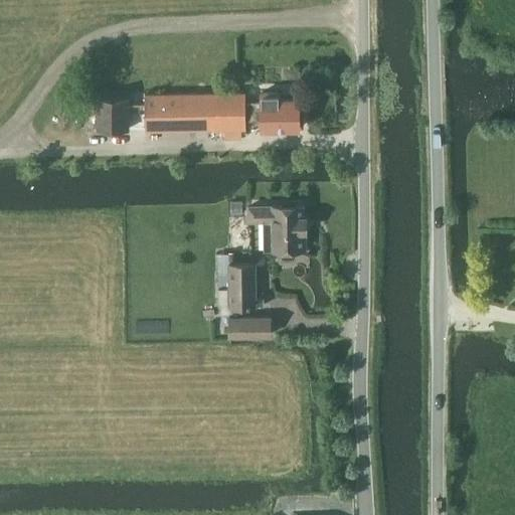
[(299,99),(280,99),(280,92),(262,92),(263,102),(246,102),(245,92),(145,94),(146,131),(246,129),(246,119),(263,118),(263,128),(300,128),(299,99)]
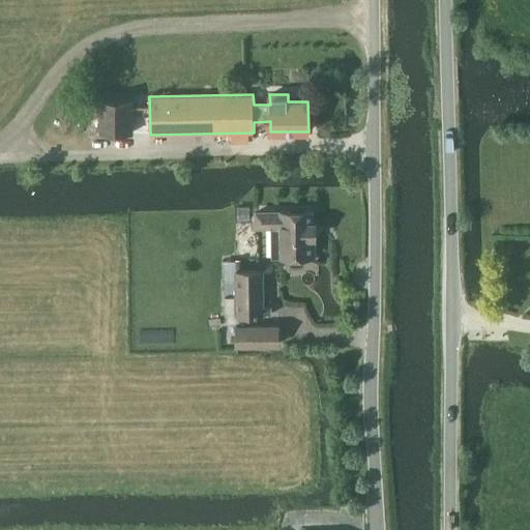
[(134,133),(135,98),(98,97),(97,131),(134,133)]
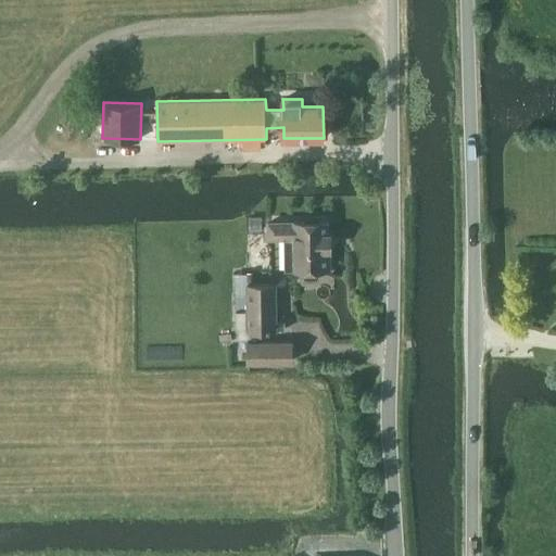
[(319,270),(319,268),(327,268),(327,264),(329,263),(329,253),(327,252),(327,249),(331,249),(331,234),(327,234),(327,220),(295,220),(295,222),(269,222),(269,237),(288,237),(289,268),(304,268),(304,270),(306,276),(317,276),(319,270)]
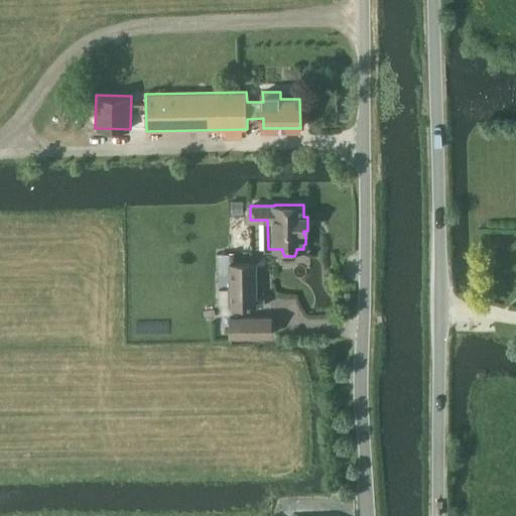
[(230,287),(220,287),(221,304),(231,304),(231,305),(231,306),(256,306),(265,306),(265,298),(257,298),(256,263),(230,263),(230,287)]
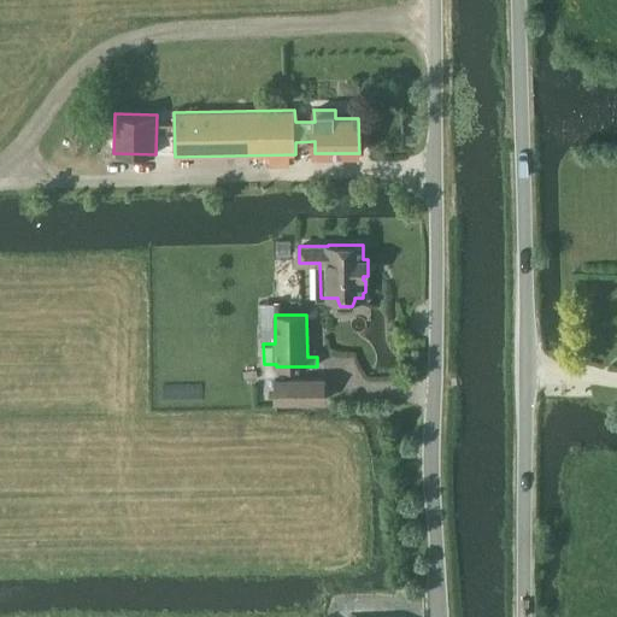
[(291,383),(276,383),(276,401),(324,401),(324,381),(291,381),(291,383)]
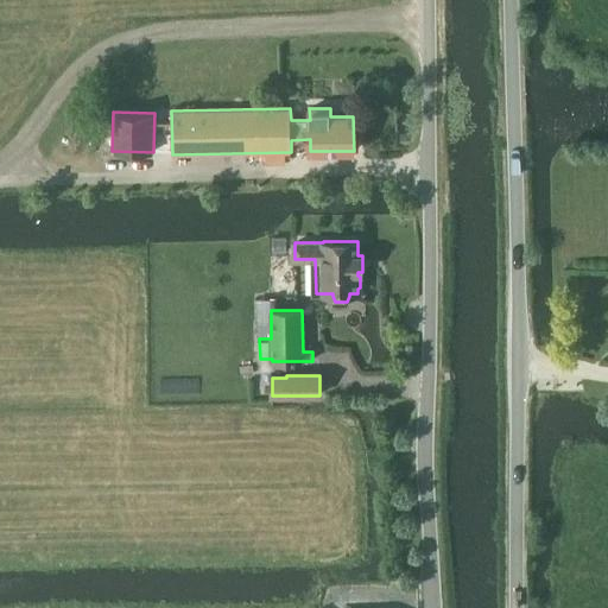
All buildings are outlined.
